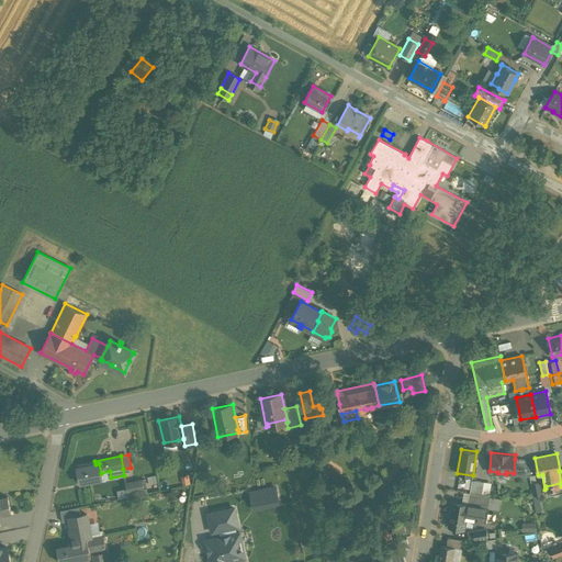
[(526,459),(515,459),(514,473),(513,473),(513,474),(528,475),(526,459)]
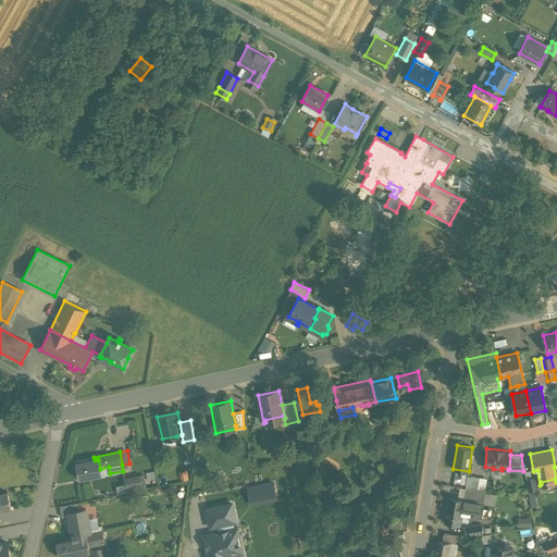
[(95,460),(76,463),(79,480),(110,473),(109,467),(100,469),(98,459),(95,460)]
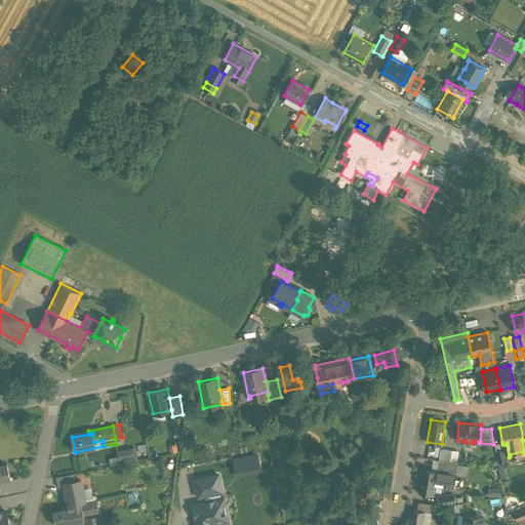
[(451,449),(441,447),(439,459),(447,460),(449,460),(451,449)]
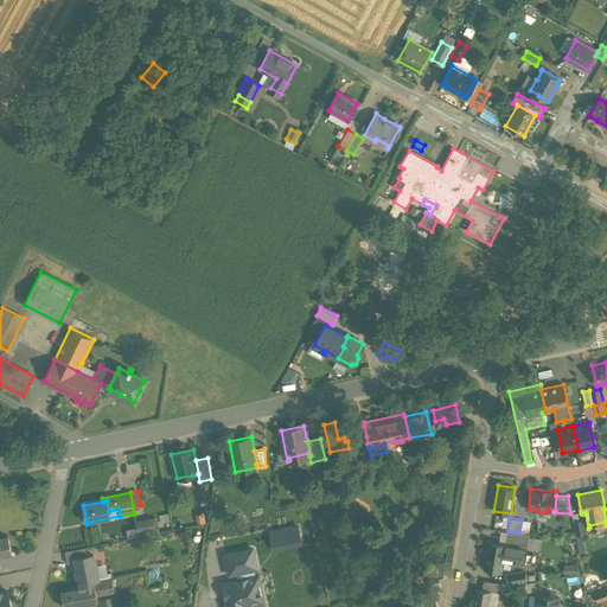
[(154,518),(136,522),(138,528),(138,531),(155,529),(154,518)]
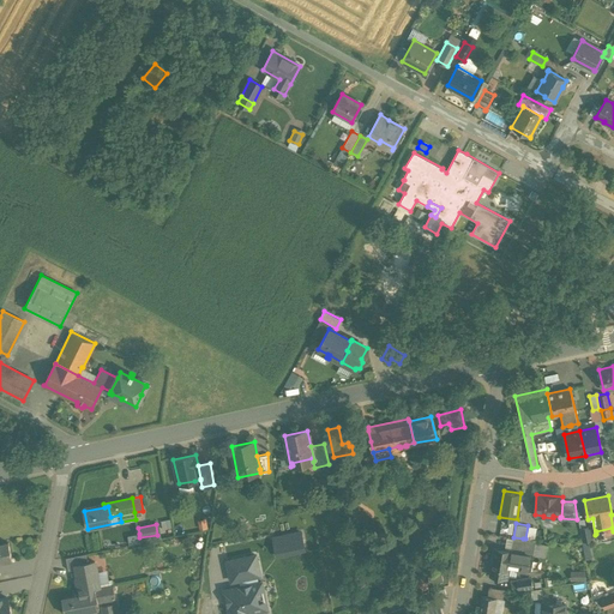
[(528,525),(525,539),(535,539),(537,527),(528,525)]
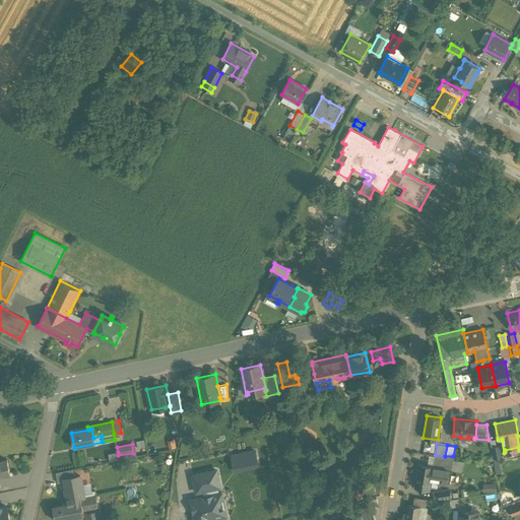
[(500,446),(492,447),(494,458),(502,456),(500,446)]
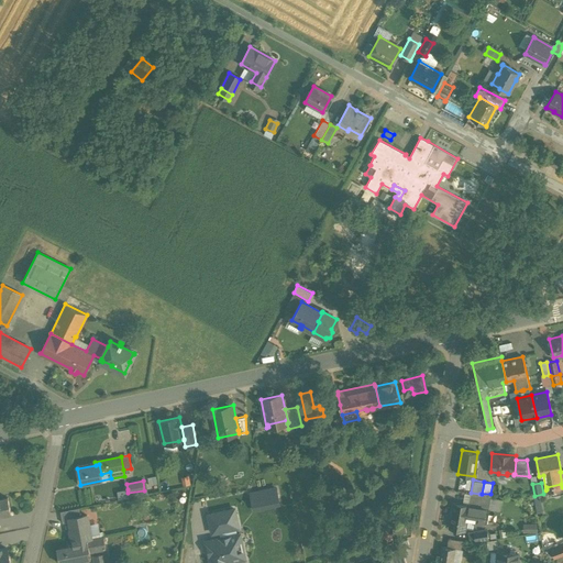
[(144,490),(128,493),(128,489),(117,492),(119,499),(148,494),(147,488),(144,490)]
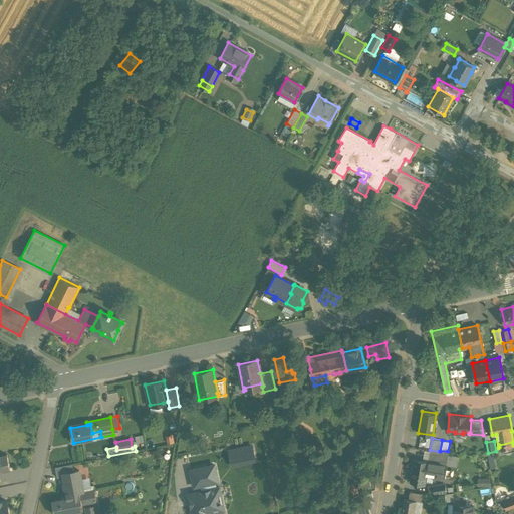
[(252,447),(229,452),(231,462),(254,457),(252,447)]
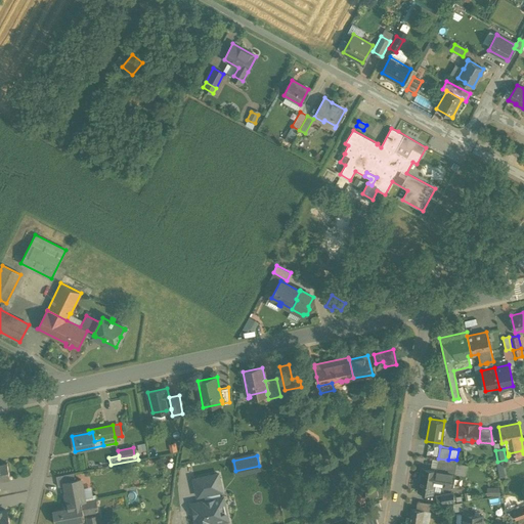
[(448,460),(446,460),(438,459),(436,468),(455,471),(456,460),(448,460)]
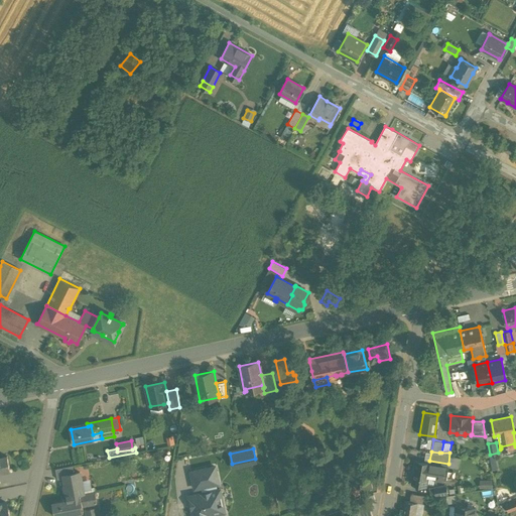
[(0,472),(10,471),(7,456),(0,457),(0,472)]
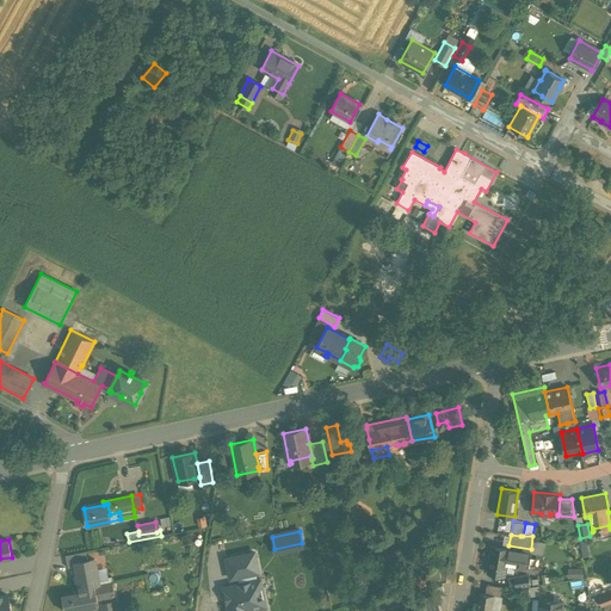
[(302,543),(275,549),(276,555),(303,549),(302,543)]
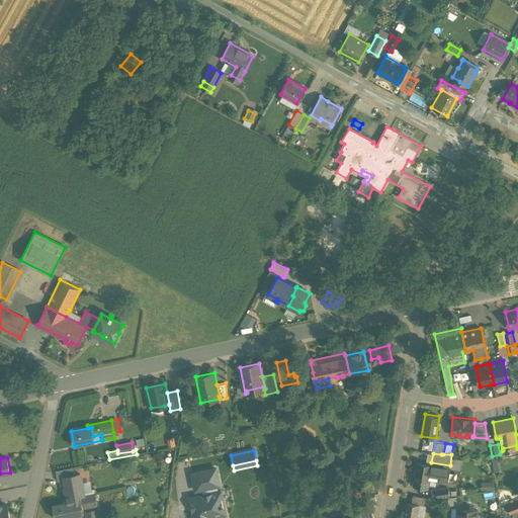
[(449,467),(417,462),(413,485),(428,488),(430,478),(437,479),(437,480),(447,481),(449,467)]
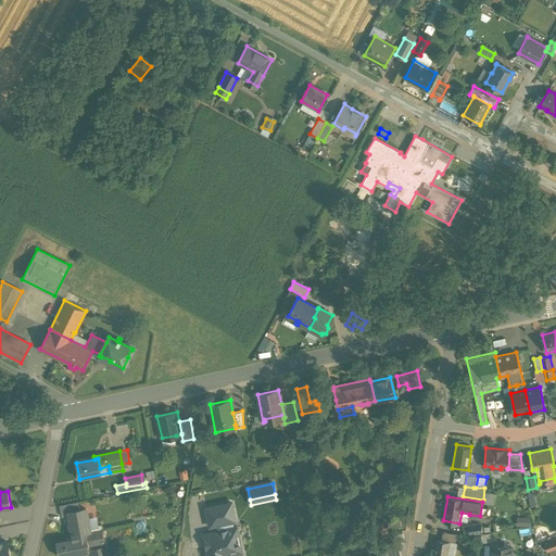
[(78,502),(60,505),(62,517),(70,515),(68,512),(79,509),(78,502)]
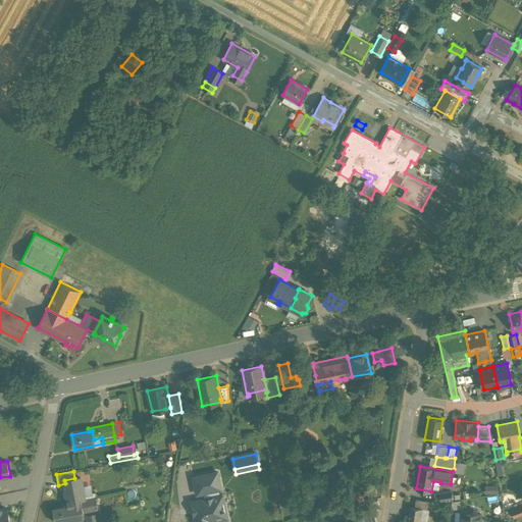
[(194,477),(197,494),(203,492),(219,489),(221,488),(217,472),(194,477)]
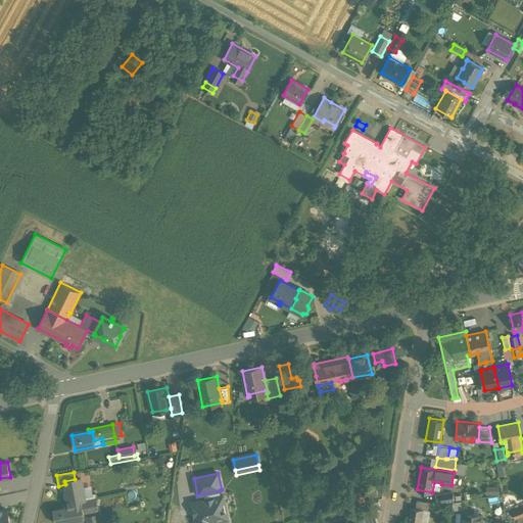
[(75,479),(64,481),(65,484),(66,491),(65,492),(66,497),(67,498),(69,506),(53,509),(55,522),(60,522),(76,520),(76,519),(85,518),(84,512),(98,509),(96,497),(83,501),(82,496),(84,496),(81,478),(75,479)]
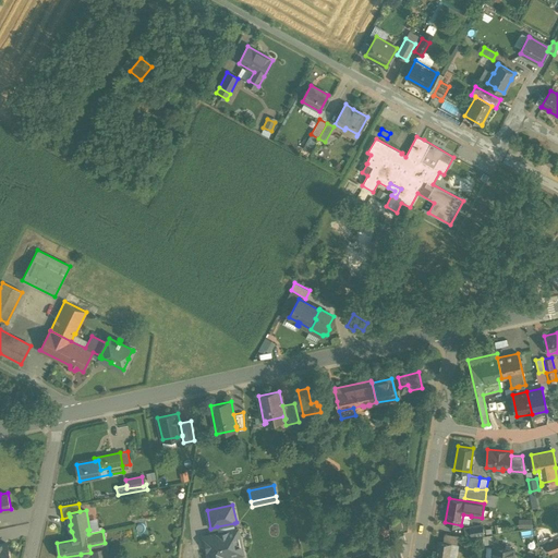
[(401,521),(389,523),(390,531),(402,528),(401,521)]
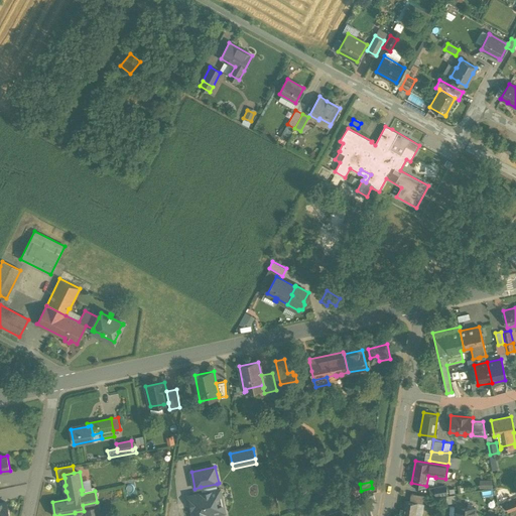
[(217,484),(201,487),(202,493),(218,490),(217,484)]
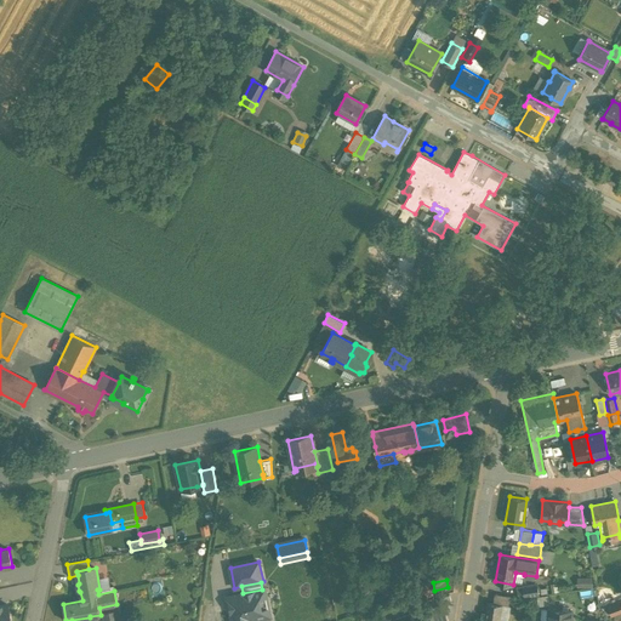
[(537,584),(517,587),(518,594),(524,593),(524,596),(539,594),(537,584)]
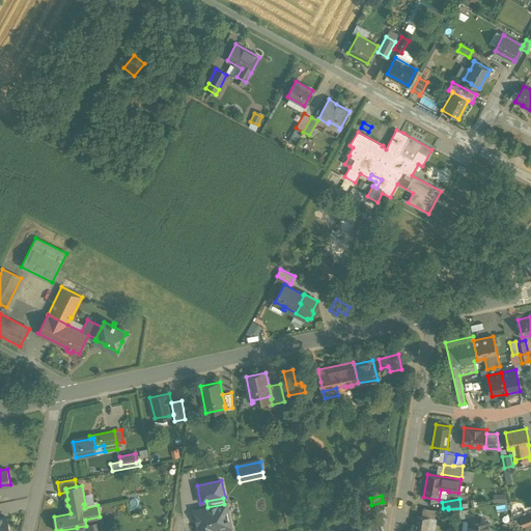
[(207,507),(194,510),(198,530),(231,530),(226,504),(224,504),(207,507)]
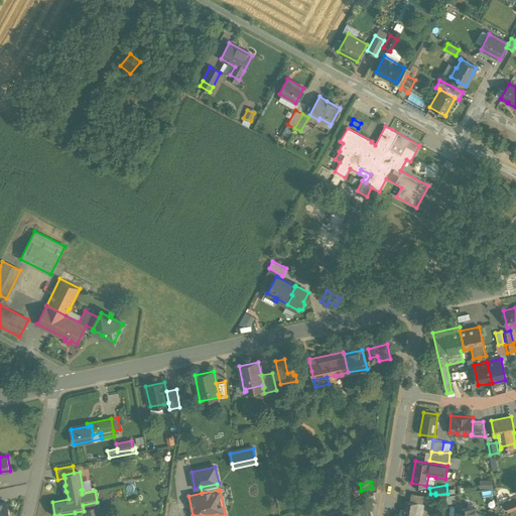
[(417,502),(422,503),(423,495),(411,493),(410,501),(417,502)]
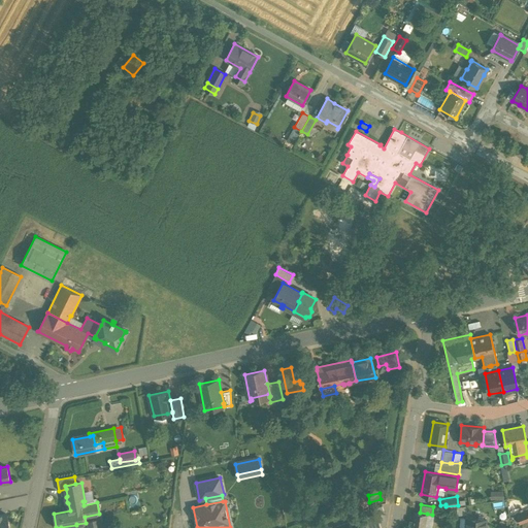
[(449,508),(438,509),(439,517),(450,516),(449,508)]
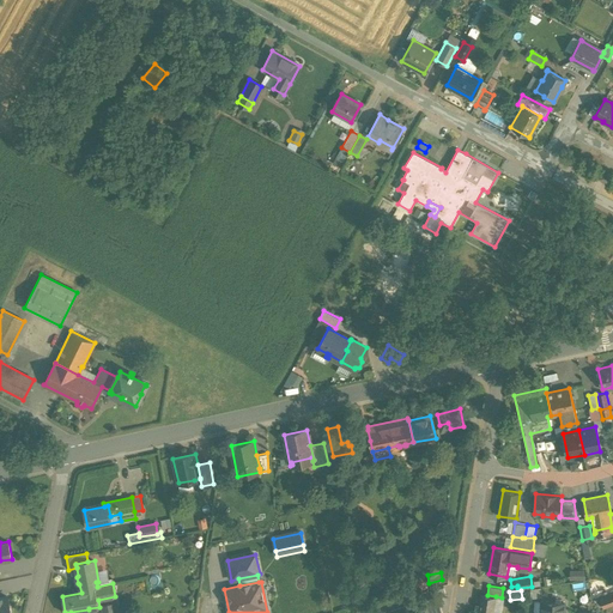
[(487,595),(480,594),(477,612),(492,612),(496,596),(487,595)]
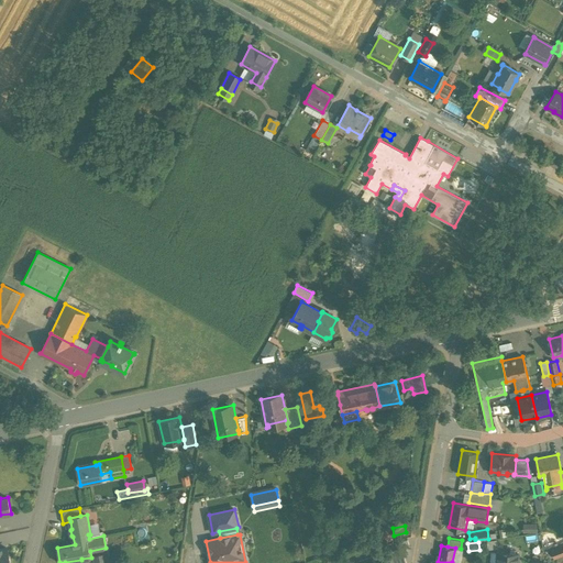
[(562,545),(551,551),(554,559),(562,554),(562,545)]
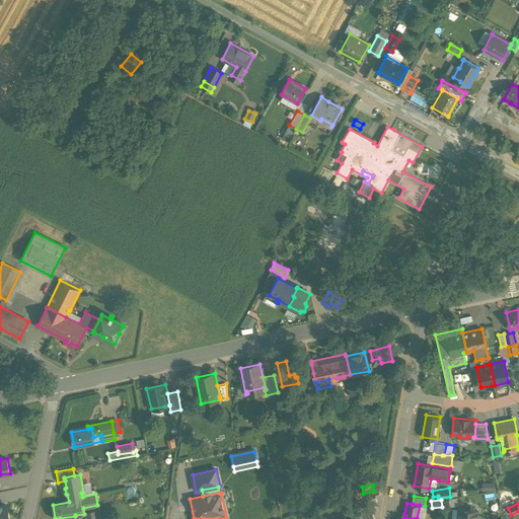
[(355,510),(358,518),(374,518),(370,505),(355,510)]
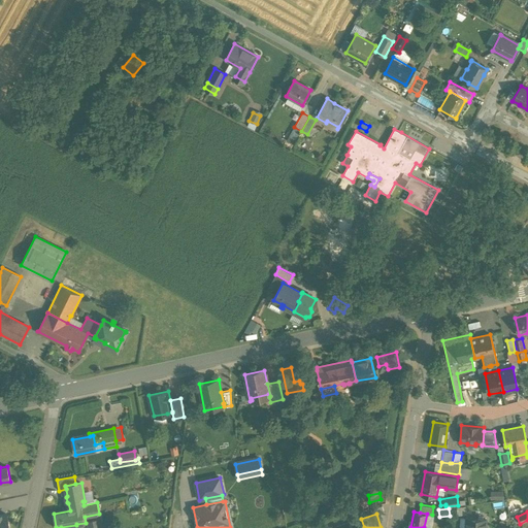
[(430,527),(432,515),(427,514),(424,527),(430,527)]
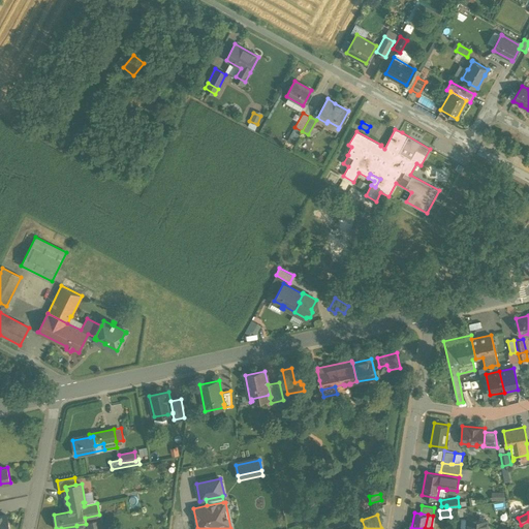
[(9,528),(6,516),(0,517),(0,528),(9,528)]
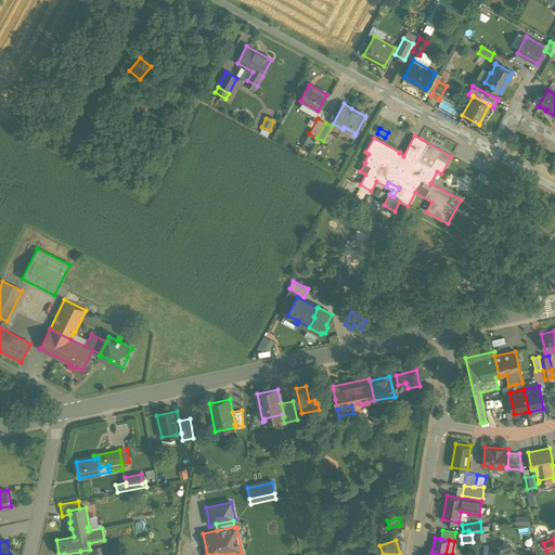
[(379,544),(356,553),(357,554),(383,554),(379,545),(379,544)]
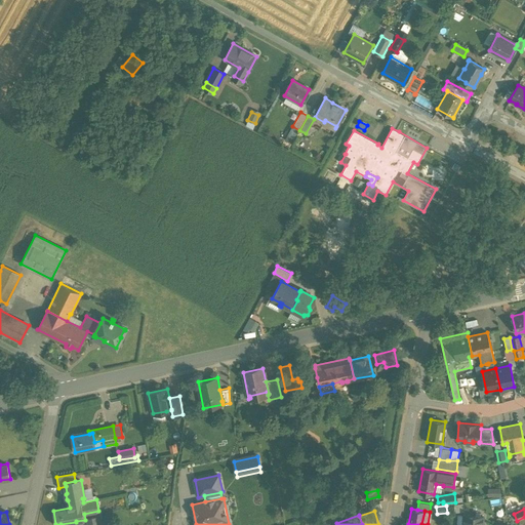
[(482,524),(483,516),(463,515),(463,516),(465,516),(463,524),(482,524)]
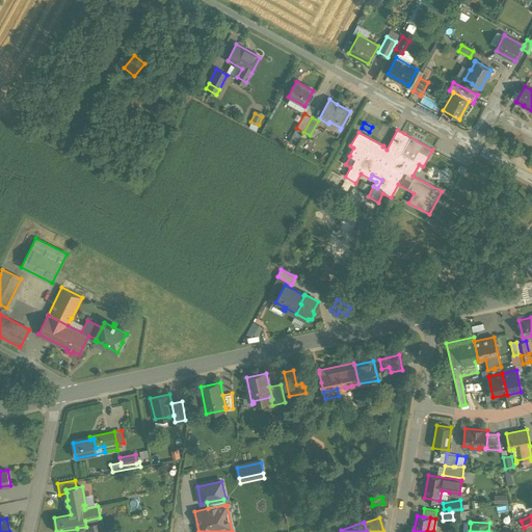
[(101,531),(99,523),(88,525),(89,531),(101,531)]
